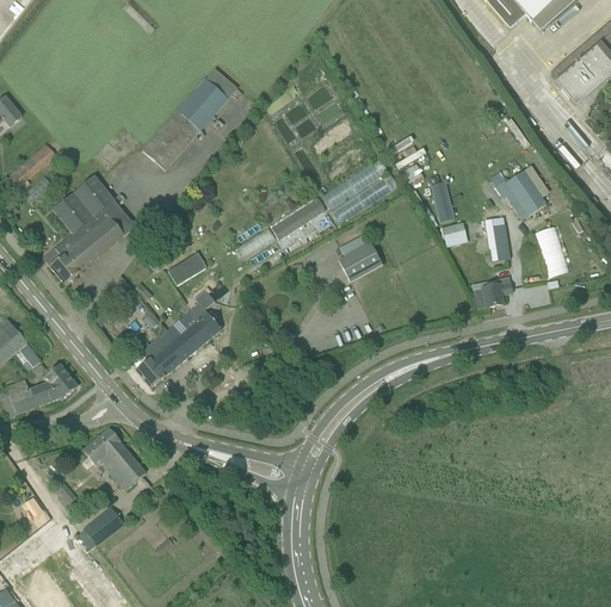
[(541,32),(576,0),(485,0),(510,29),(525,14),(541,32)]
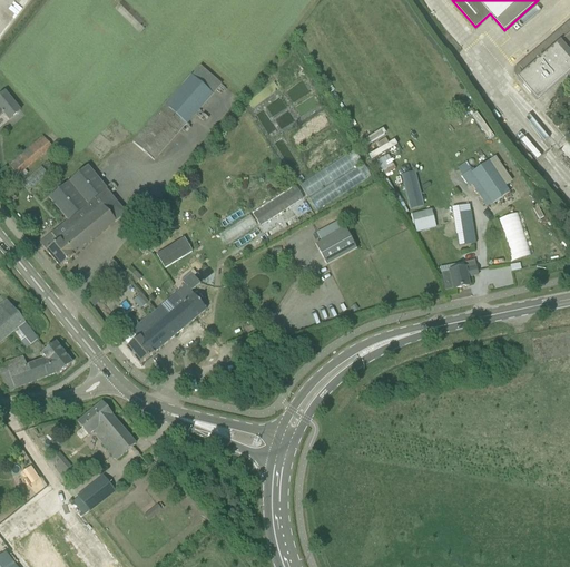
[(536,98),(569,68),(569,28),(564,22),(519,62),(526,69),(517,76),(536,98)]
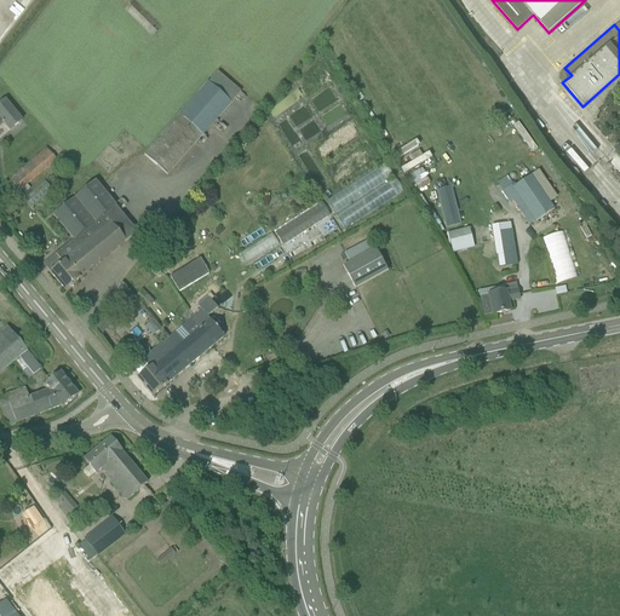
[(167,172),(231,99),(241,90),(217,68),(144,153),(167,172)]
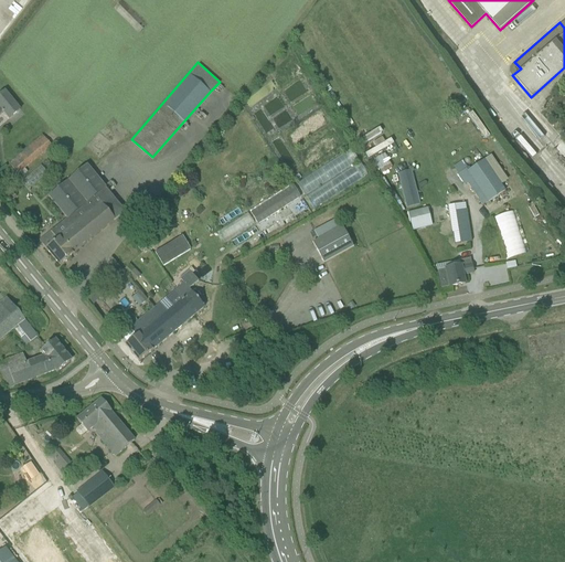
[(0,113),(3,110),(9,117),(21,107),(6,88),(0,92),(0,113)]
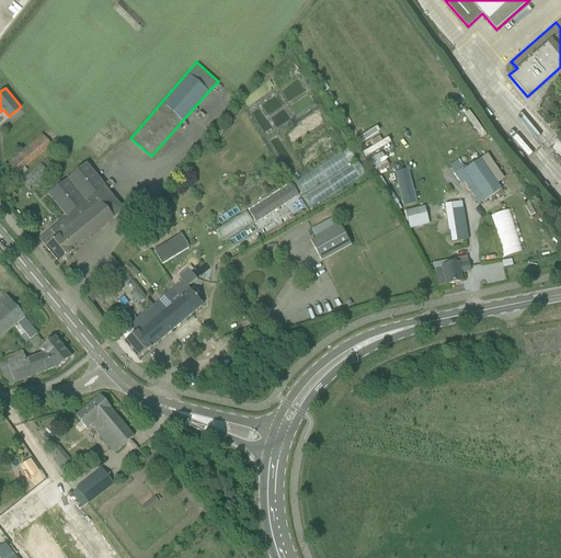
[(42,131),(9,160),(18,170),(50,140),(42,131)]
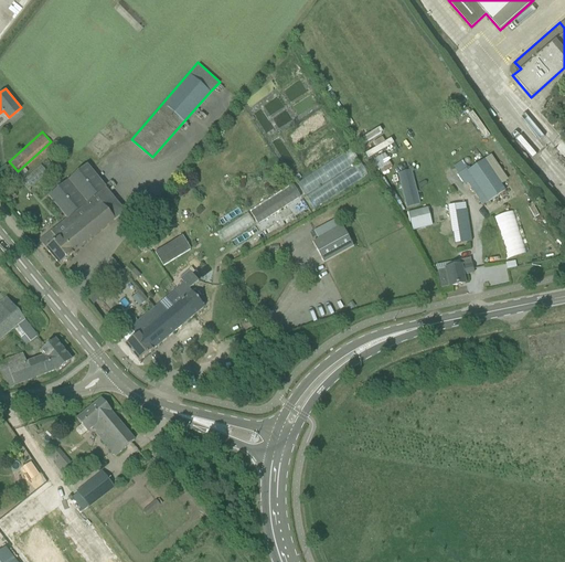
[(296,179),(311,205),(369,172),(360,159),(359,159),(351,147),(296,179)]
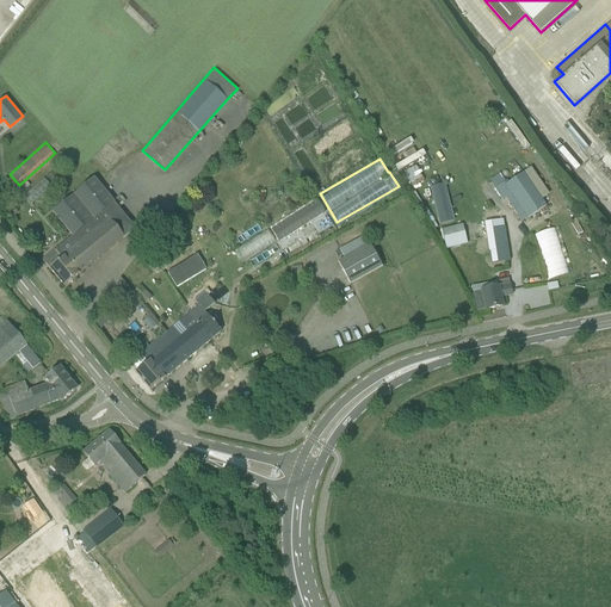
[(506,196),(522,220),(526,216),(528,217),(547,204),(524,171),(508,180),(507,178),(494,186),(503,198),(506,196)]
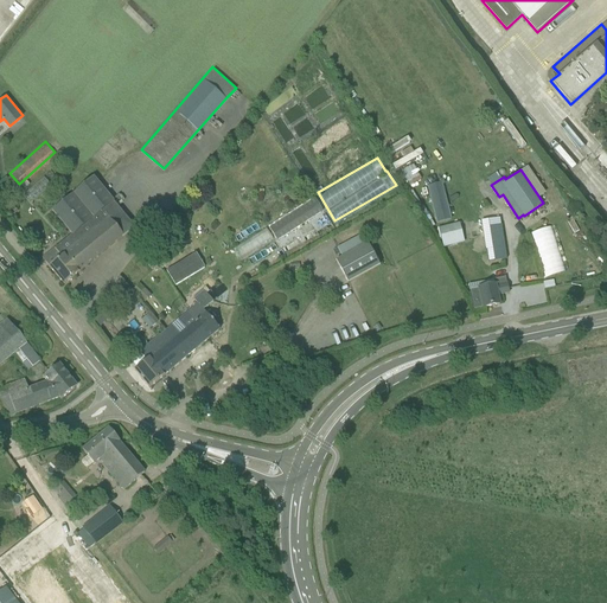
[(134,224),(94,174),(52,209),(72,232),(55,247),(62,255),(49,264),(64,282),(123,233),(134,224)]
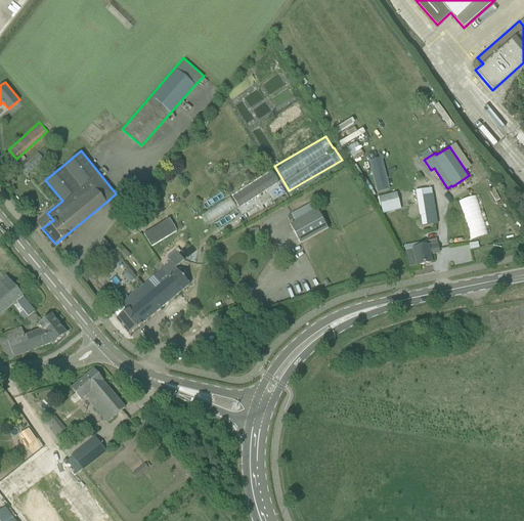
[(22,166),(27,172),(42,158),(37,152),(22,166)]
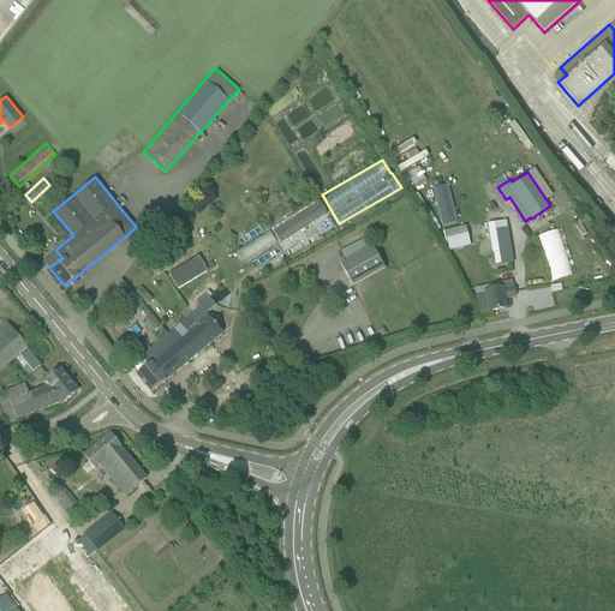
[(447,181),(433,185),(442,222),(457,219),(447,181)]
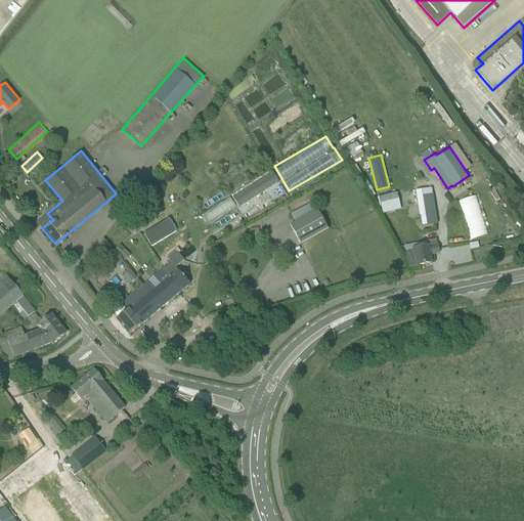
[(272,169),(232,194),(239,206),(279,180),(272,169)]
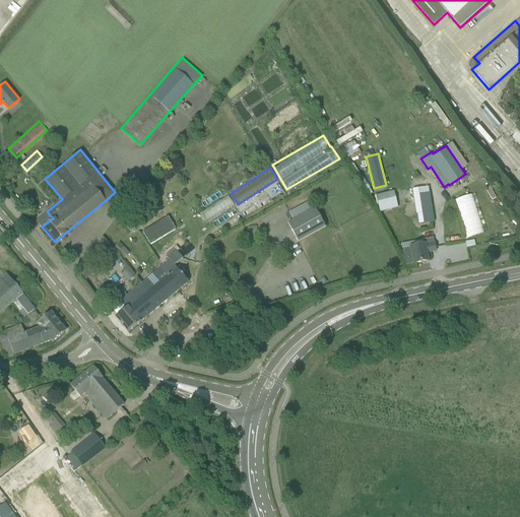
[(496,195),(490,185),(485,187),(492,198),(496,195)]
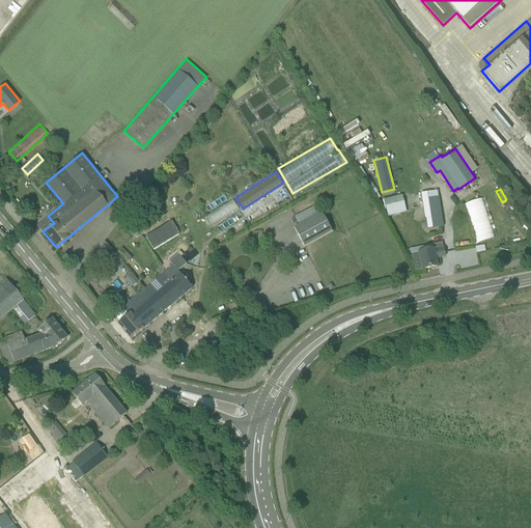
[(466,200),(477,240),(495,234),(484,195),(466,200)]
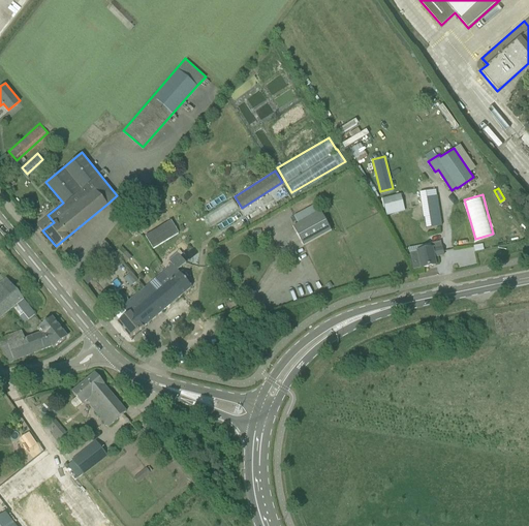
[(399,195),(383,199),(386,214),(403,210),(399,195)]
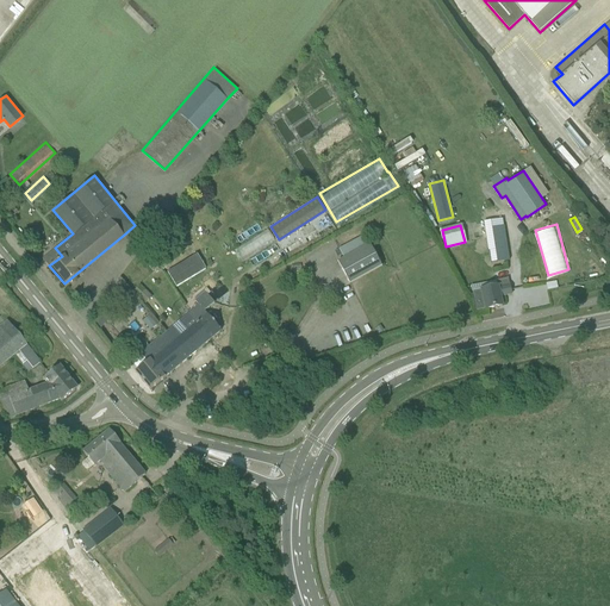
[(508,258),(503,225),(492,227),(497,261),(508,258)]
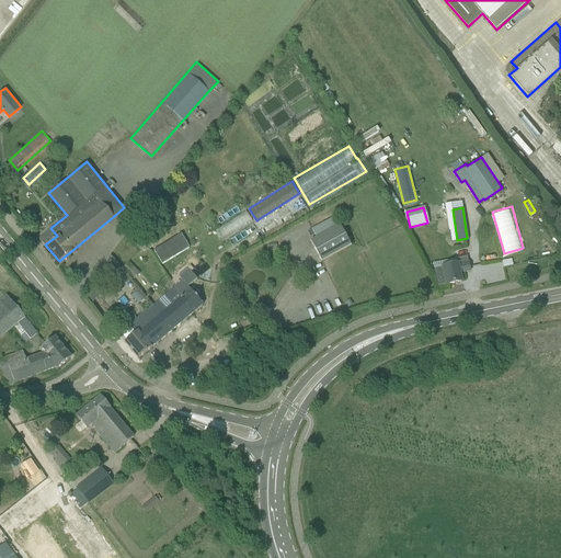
[(311,227),(316,236),(310,239),(321,259),(351,242),(340,223),(340,224),(334,215),(311,227)]
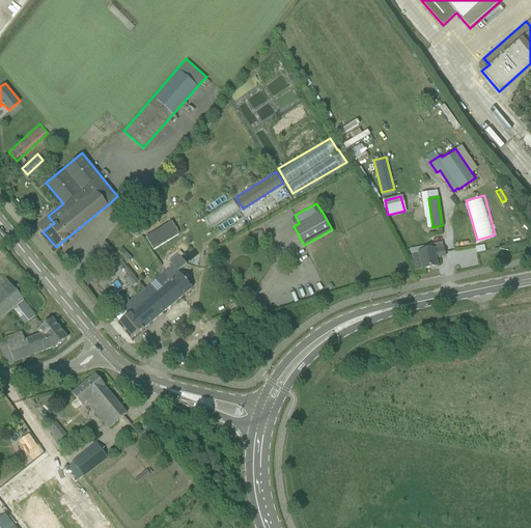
[(170,218),(147,237),(157,248),(179,229),(170,218)]
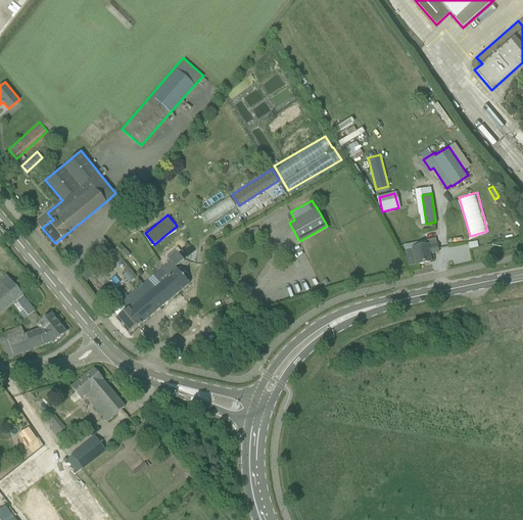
[(131,231),(137,226),(134,222),(128,227),(131,231)]
